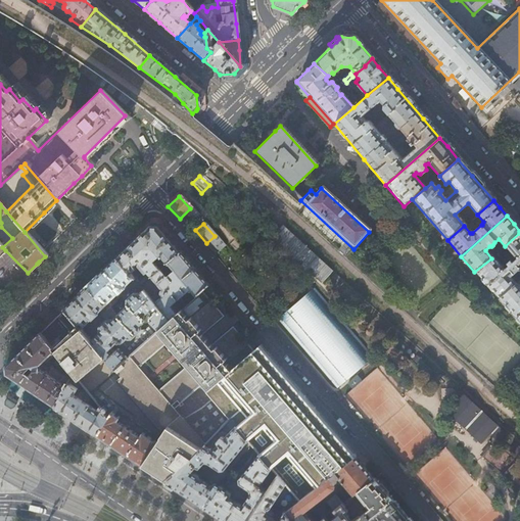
[(156,228),(155,227),(148,226),(146,228),(136,238),(131,243),(114,259),(138,287),(141,284),(139,281),(140,280),(132,270),(132,267),(134,266),(136,264),(148,278),(158,270),(152,262),(158,256),(164,265),(178,253),(166,239),(156,228)]
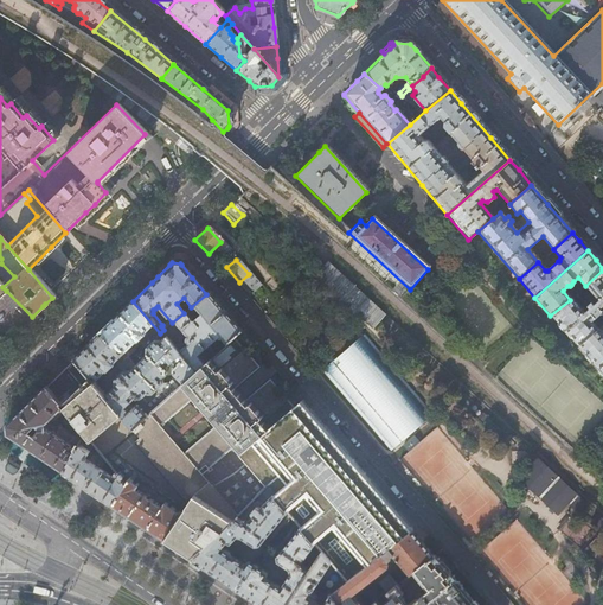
[(170,265),(167,262),(155,274),(158,276),(170,265)]
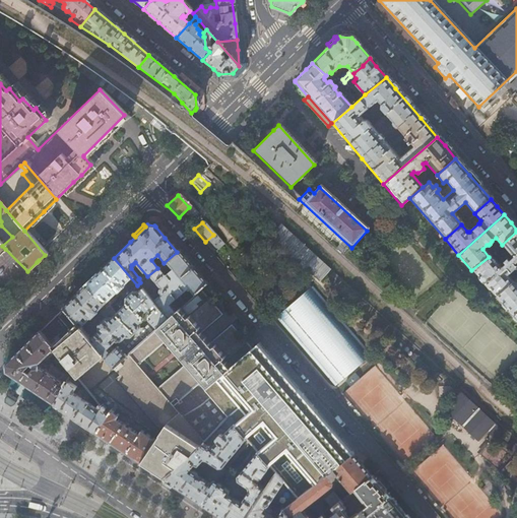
[(165,238),(167,236),(157,224),(155,227),(165,238)]
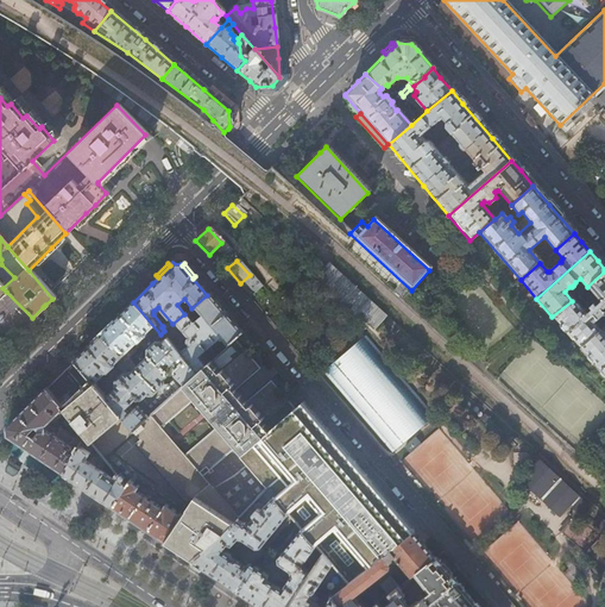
[(372,333),(384,319),(327,264),(322,270),(325,273),(316,281),(372,333)]
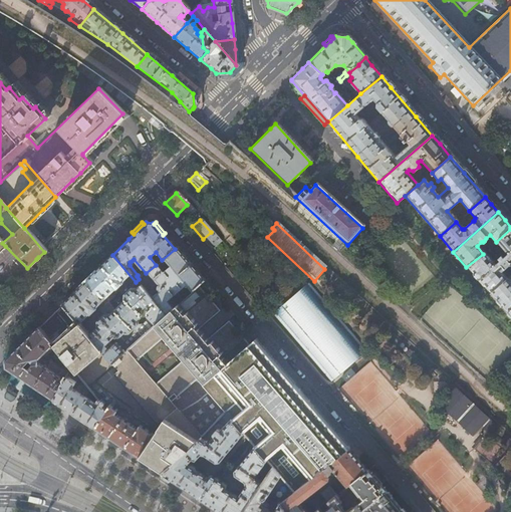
[(492,264),(483,254),(466,267),(489,293),(505,279),(499,273),(501,271),(502,272),(509,265),(509,264),(510,262),(510,229),(496,242),(505,253),(502,256),(500,254),(499,256),(498,255),(495,257),(497,260),(492,264)]
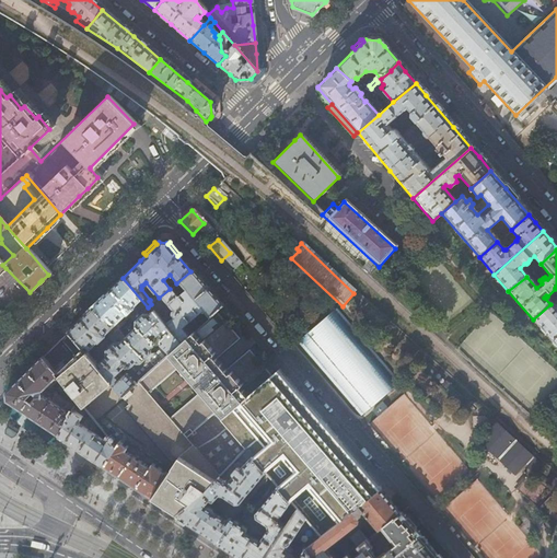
[(228,275),(236,267),(231,260),(222,269),(228,275)]
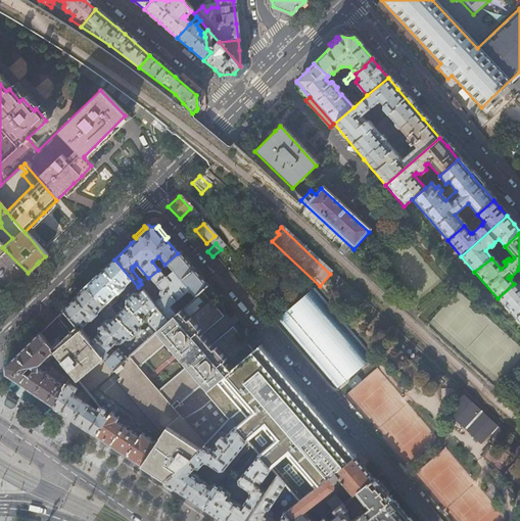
[(395,257),(405,250),(399,244),(391,251),(395,257)]
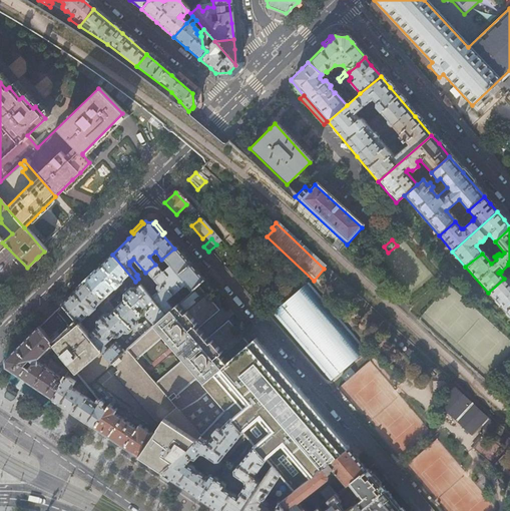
[(492,244),(488,240),(483,245),(486,249),(492,244)]
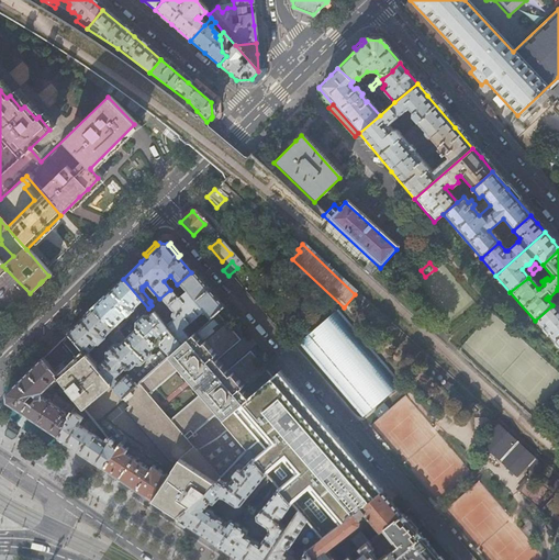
[(181,294),(177,299),(170,290),(159,299),(171,313),(170,320),(164,326),(179,346),(188,337),(181,329),(188,324),(189,324),(190,323),(200,313),(201,312),(205,317),(202,321),(203,323),(214,314),(222,308),(203,287),(191,272),(177,284),(175,287),(181,294)]
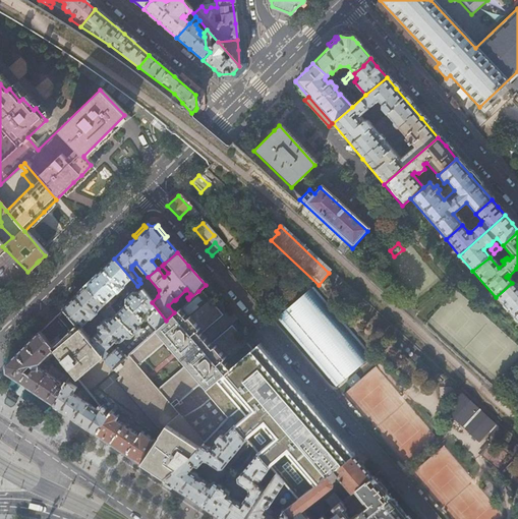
[(155,331),(166,321),(152,302),(137,286),(114,258),(104,269),(94,279),(111,297),(115,293),(121,299),(124,300),(124,304),(125,305),(117,313),(111,305),(109,308),(115,315),(114,315),(132,336),(132,337),(139,344),(148,337),(141,331),(137,332),(137,328),(136,327),(140,323),(140,320),(141,319),(139,318),(142,315),(147,321),(148,323),(155,331)]
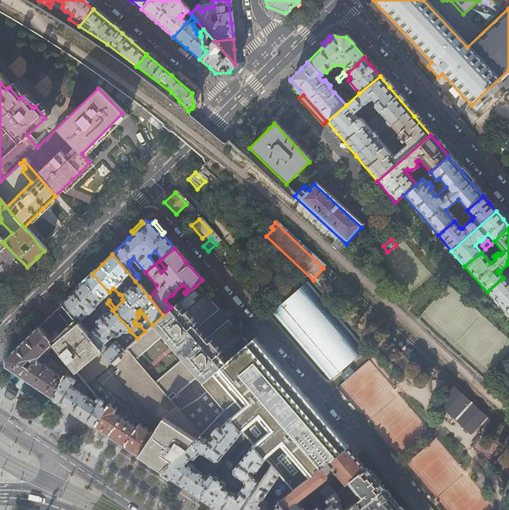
[(109,292),(92,274),(87,278),(68,297),(60,304),(74,320),(83,330),(86,328),(86,324),(81,319),(87,314),(89,314),(95,309),(100,315),(100,316),(95,321),(95,326),(96,326),(87,335),(110,363),(124,350),(137,338),(130,331),(130,330),(112,310),(113,310),(107,303),(109,300),(113,296),(109,292)]
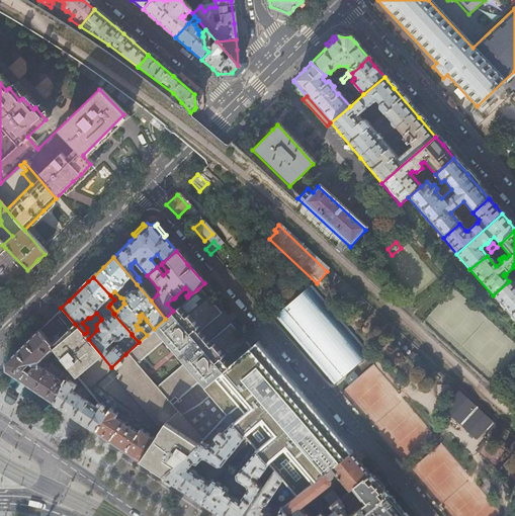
[(514,284),(511,280),(509,281),(493,295),(514,322),(514,284)]
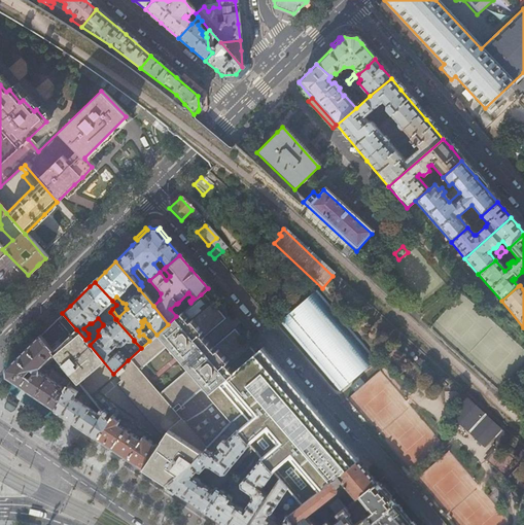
[(223,320),(201,294),(190,303),(176,316),(168,324),(156,335),(149,341),(141,348),(128,360),(138,373),(140,371),(140,370),(141,368),(167,346),(184,366),(187,370),(156,395),(203,450),(220,432),(229,424),(205,397),(253,355),(232,330),(210,349),(202,339),(223,320)]
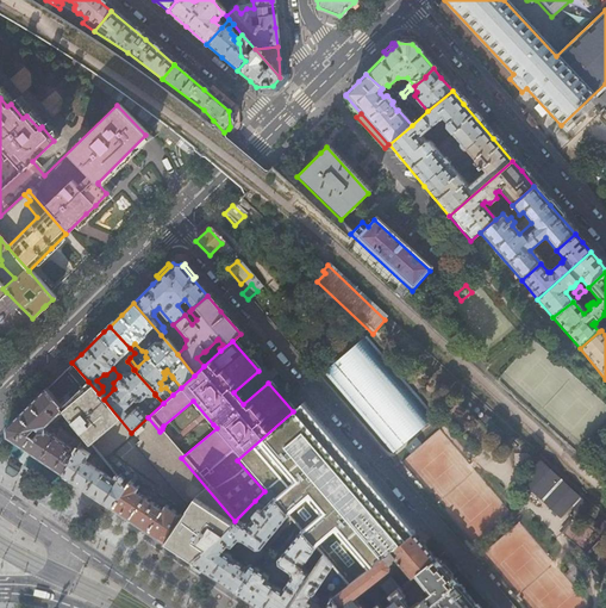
[(391,454),(432,417),(364,341),(323,377),(391,454)]
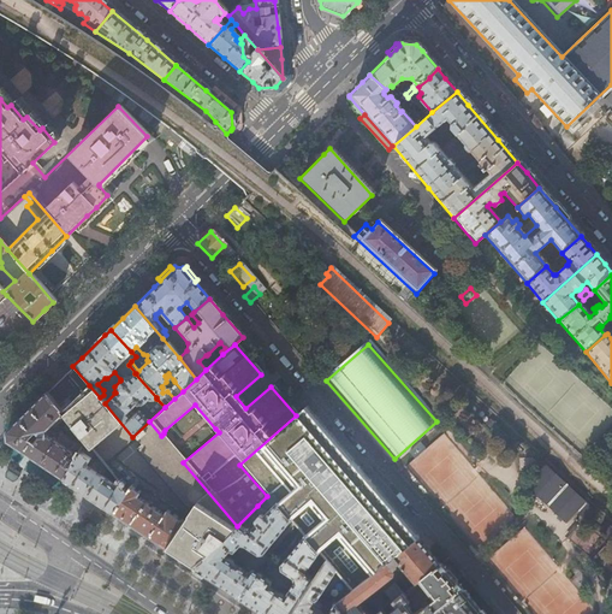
[(79,394),(89,385),(72,366),(64,376),(79,394)]
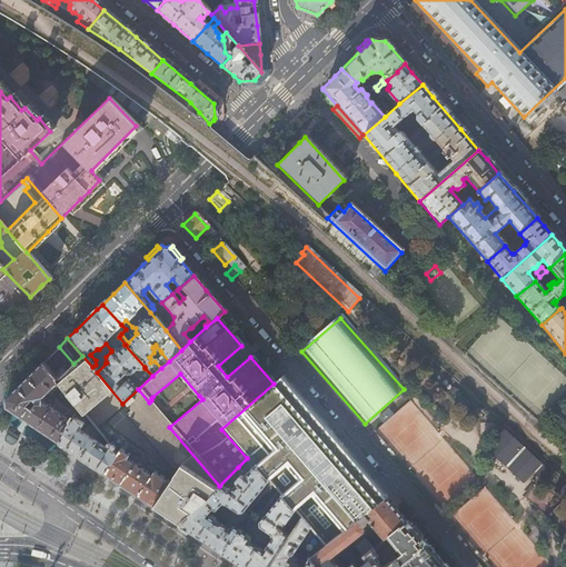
[(138,389),(122,404),(97,372),(92,367),(82,356),(73,364),(69,368),(59,377),(55,381),(57,384),(61,390),(79,411),(85,419),(89,424),(93,429),(106,444),(115,456),(122,445),(126,447),(126,448),(170,478),(167,483),(151,507),(159,513),(176,524),(205,501),(219,486),(169,427),(149,403),(138,389)]
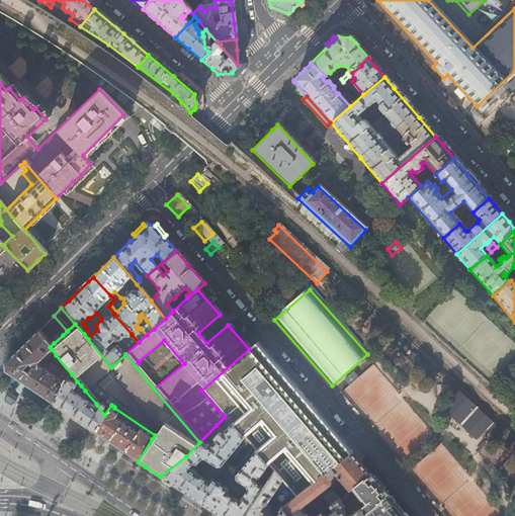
[(50,347),(36,331),(20,348),(3,364),(4,372),(8,375),(51,404),(72,374),(56,355),(51,362),(48,361),(43,366),(38,362),(52,349),(50,347)]
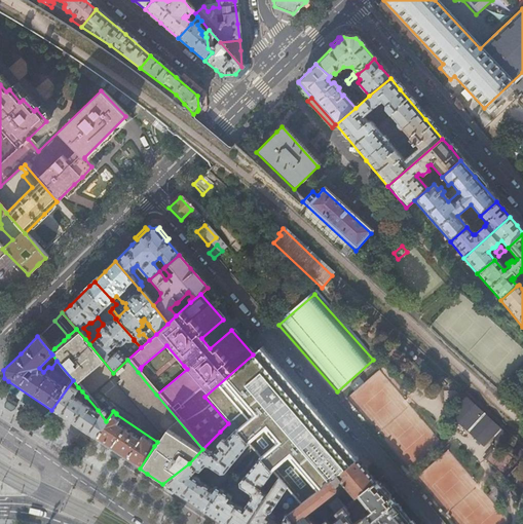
[(268,359),(260,348),(253,354),(204,397),(228,423),(283,375),(268,359)]
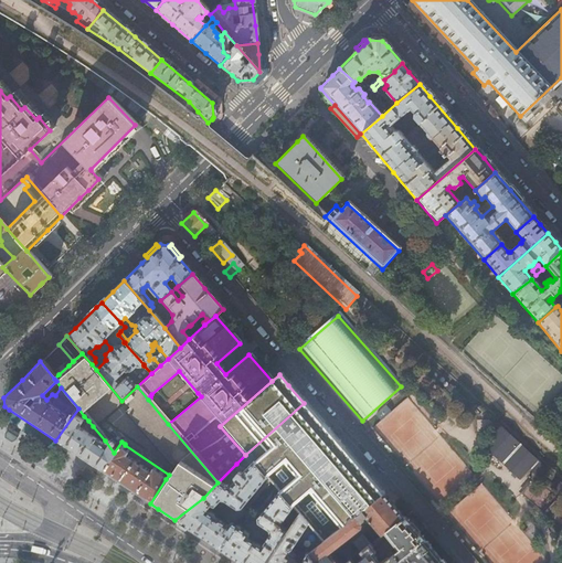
[(320,543),(382,496),(346,453),(326,429),(304,403),(245,455),(265,479),(277,492),(296,516),(320,543)]
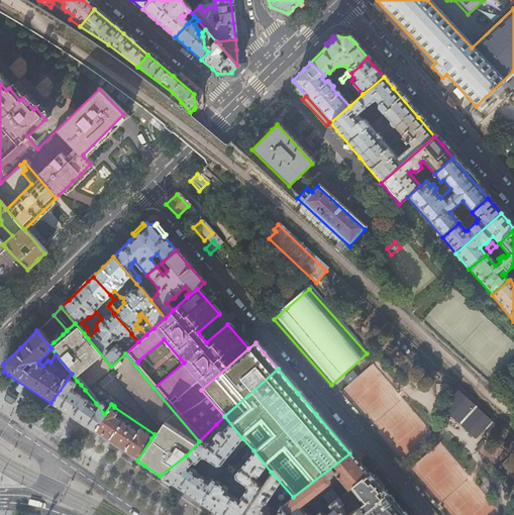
[(430,436),(371,369),(338,394),(398,464),(430,436)]
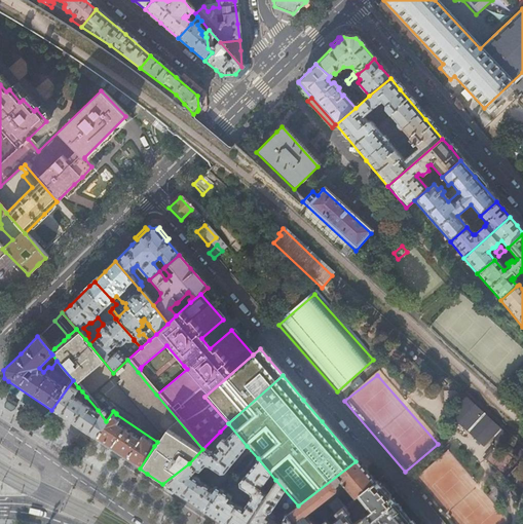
[(78,387),(73,380),(51,410),(70,422),(95,439),(106,421),(98,410),(95,414),(72,399),(72,398),(78,387)]
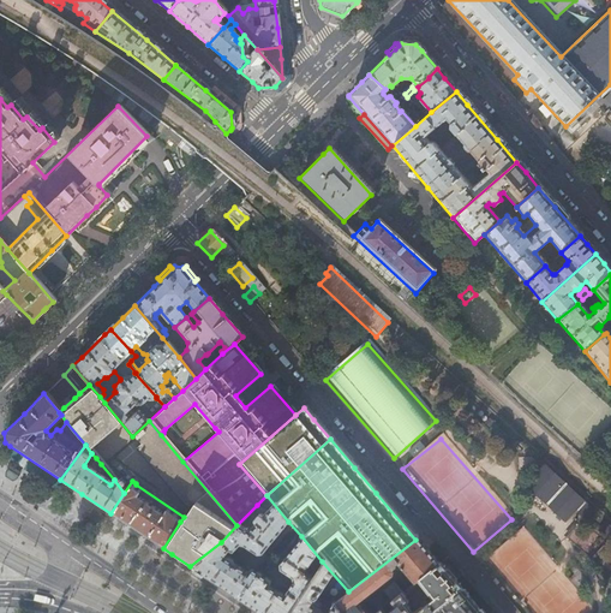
[(539,503),(550,491),(532,472),(520,484),(539,503)]
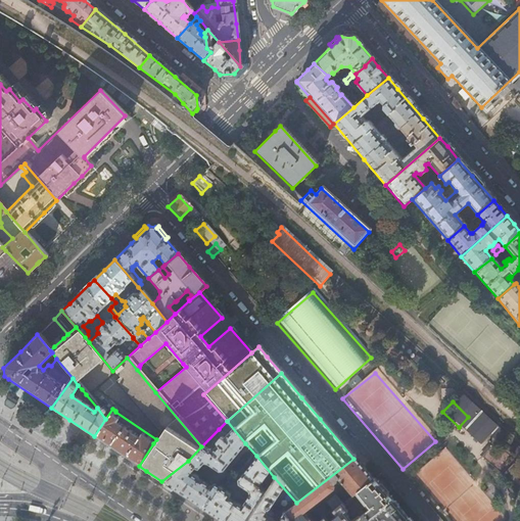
[(124,426),(123,428),(114,423),(116,419),(112,416),(115,412),(115,411),(112,409),(105,419),(94,436),(115,451),(139,466),(153,443),(140,434),(137,438),(127,431),(127,428),(124,426)]
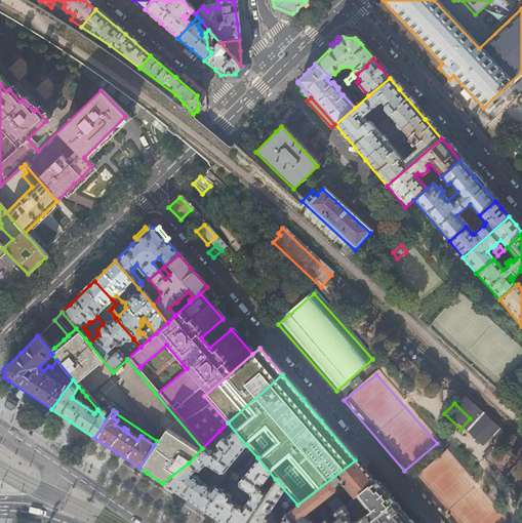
[(479,446),(495,429),(480,415),(465,433),(479,446)]
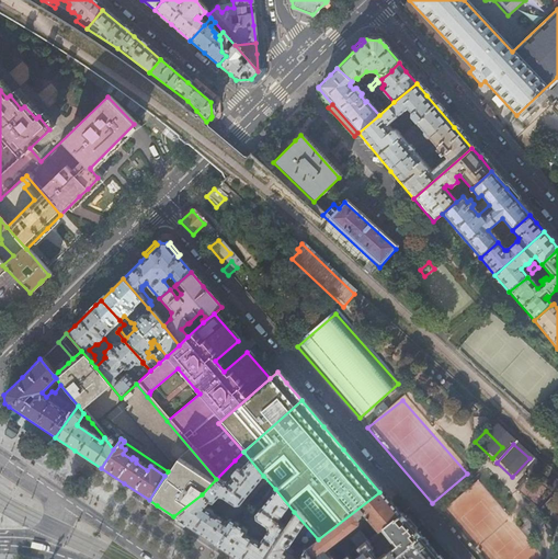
[(224,485),(216,479),(202,494),(173,516),(194,531),(216,546),(224,536),(226,536),(235,524),(229,520),(226,520),(224,522),(212,514),(209,511),(204,506),(207,503),(212,504),(217,498),(221,499),(234,506),(238,506),(263,476),(243,452),(235,460),(241,466),(241,468),(238,471),(237,470),(235,470),(230,474),(230,476),(231,477),(224,485)]
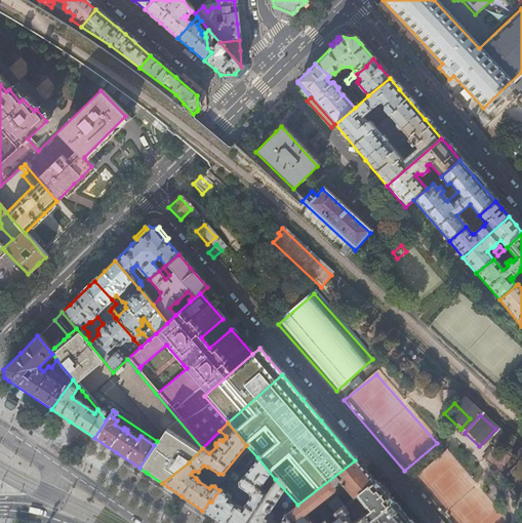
[(230,496),(219,490),(211,501),(209,501),(202,511),(218,521),(221,522),(245,522),(275,479),(257,457),(237,482),(237,487),(247,493),(248,497),(241,508),(238,506),(236,506),(229,500),(230,498),(230,496)]
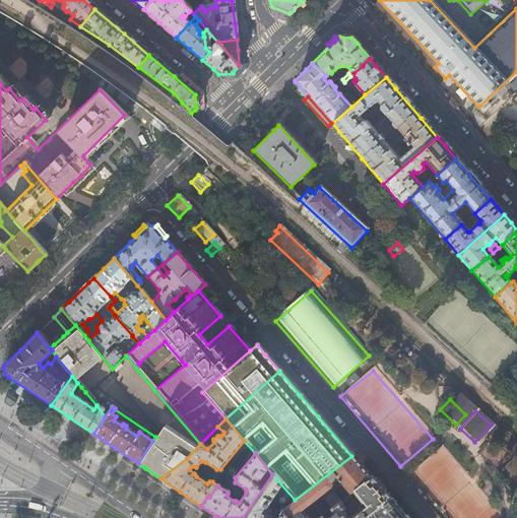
[(307,517),(302,511),(299,514),(296,511),(296,510),(299,508),(301,506),(304,507),(329,487),(329,483),(329,482),(332,479),(332,478),(334,476),(349,493),(370,477),(360,465),(351,456),(295,500),(281,511),(286,517),(307,517)]
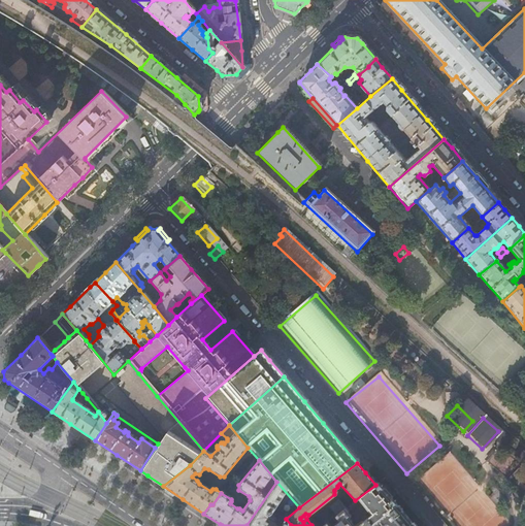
[(291,525),(286,519),(299,507),(276,482),(247,525),(291,525)]
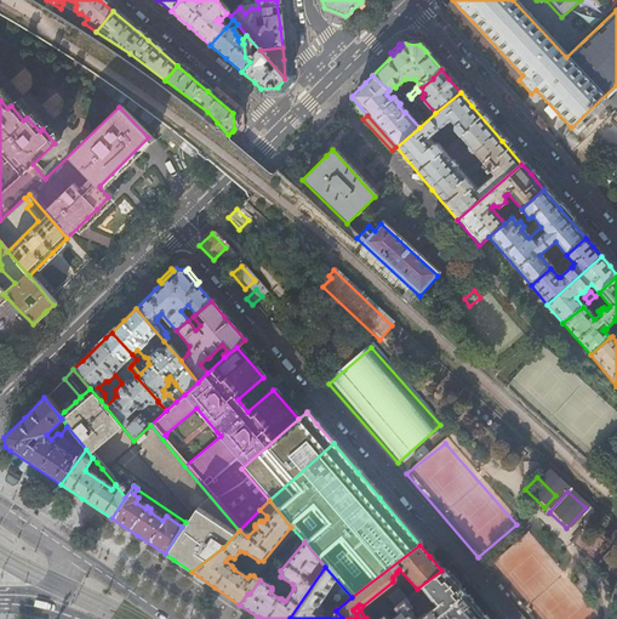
[(451,581),(441,571),(417,589),(409,596),(393,608),(395,614),(390,618),(383,618),(382,617),(381,618),(433,618),(463,596),(451,581)]
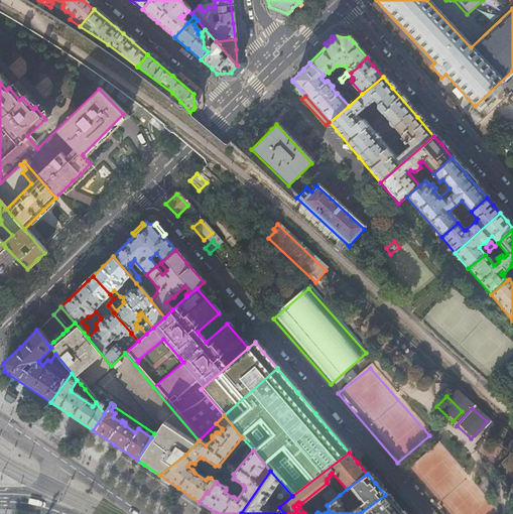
[(340,495),(333,486),(307,506),(313,513),(316,513),(317,512),(327,505),(340,495)]
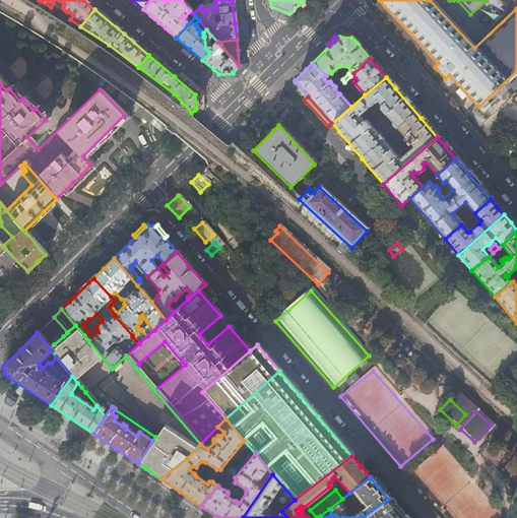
[(404,517),(398,510),(388,499),(363,517),(404,517)]
